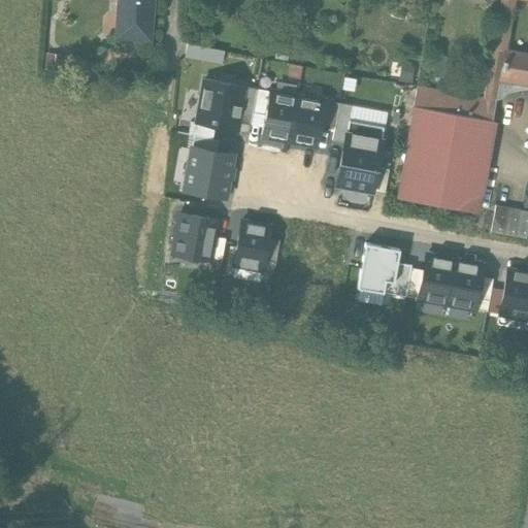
[(153,0),(118,0),(116,37),(150,40),(153,0)]
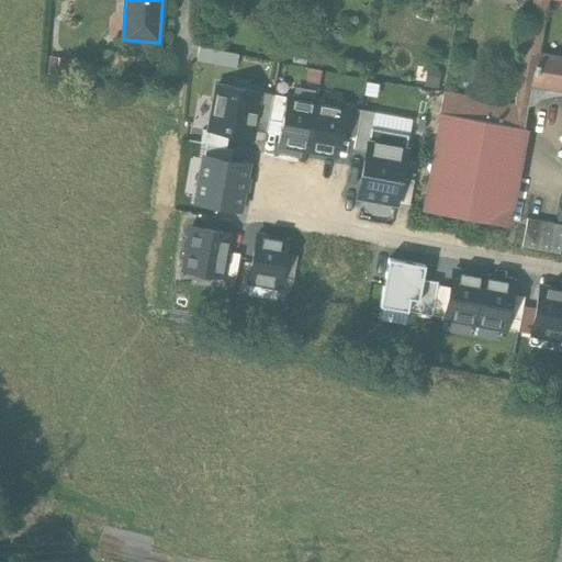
[(531,0),(513,103),(527,107),(530,85),(536,56),(547,0),(531,0)]
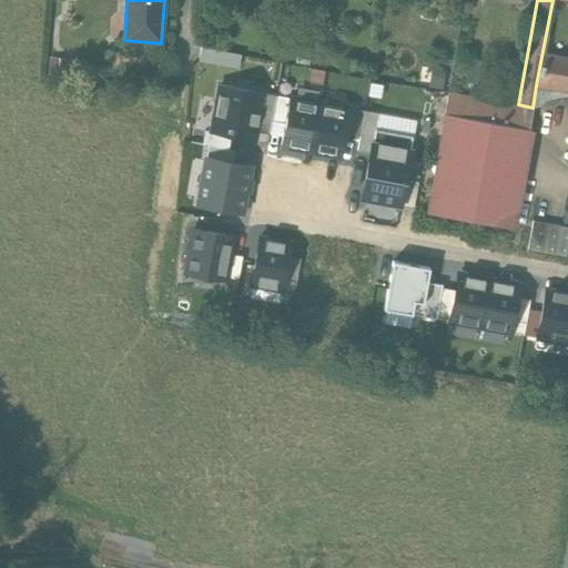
[(199,63),(237,70),(240,57),(201,49),(199,63)]
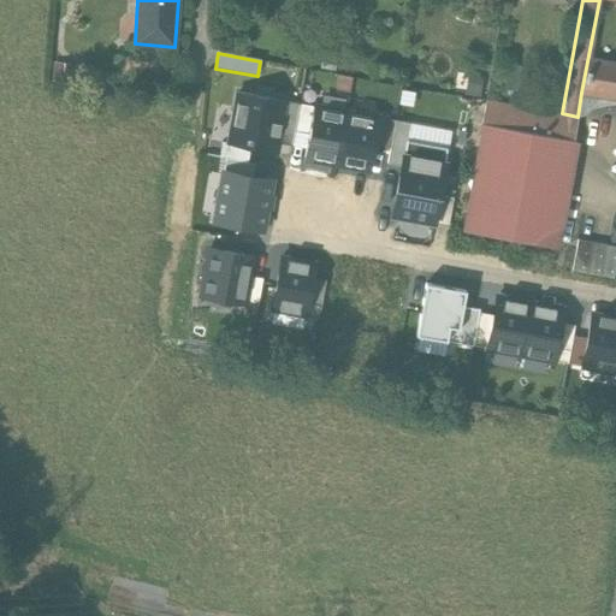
[(615,66),(587,61),(581,93),(615,98),(615,66)]
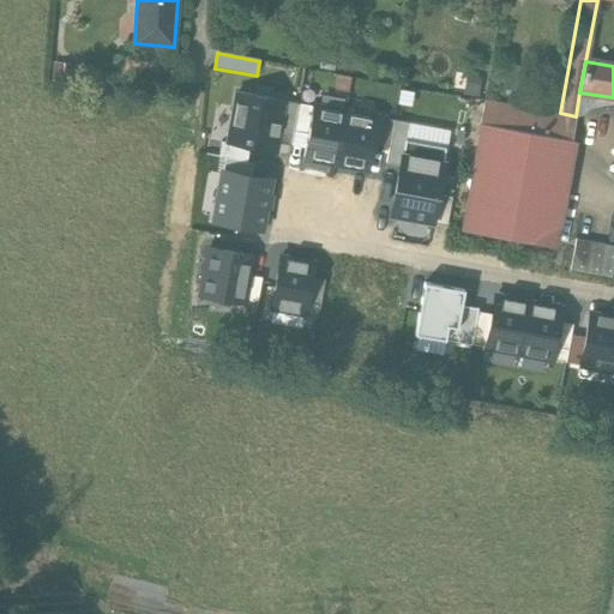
[(506,67),(501,92),(524,96),(528,71),(506,67)]
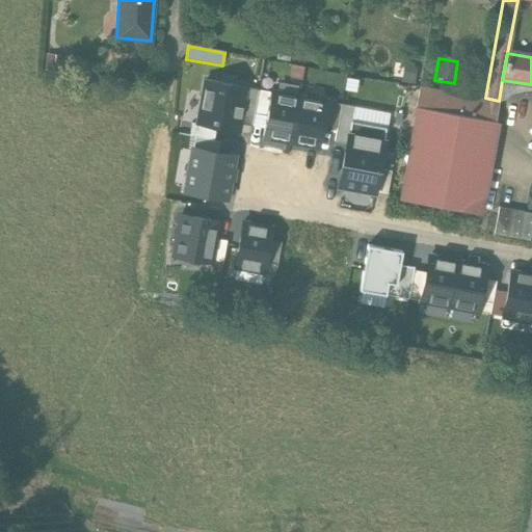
[(415,86),(417,69),(403,67),(401,84),(415,86)]
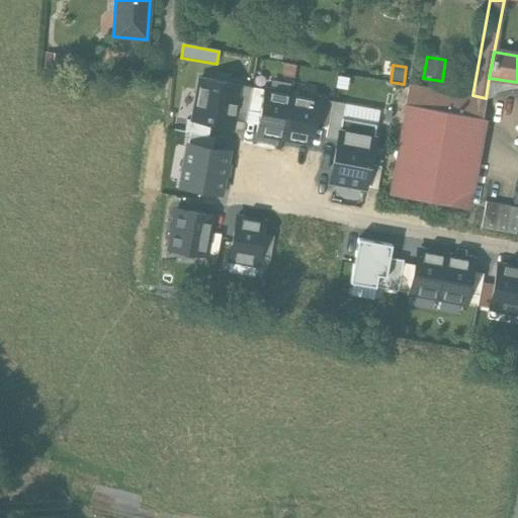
[(233,121),(239,85),(200,78),(192,120),(192,121),(211,125),(232,128),(233,121)]
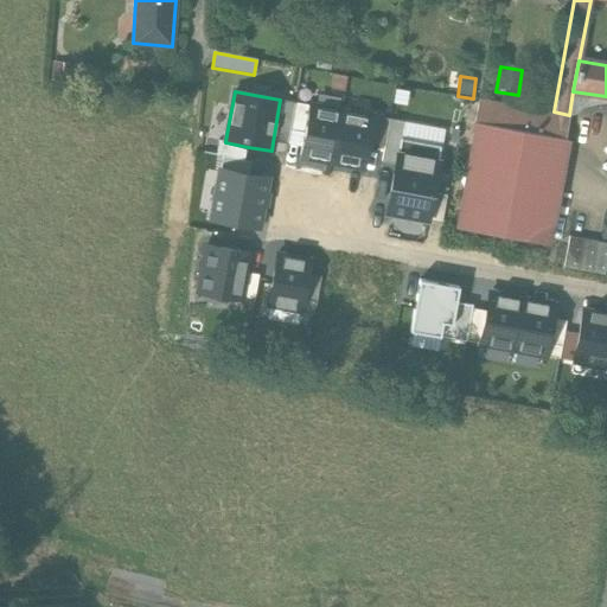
[(295,103),(280,100),(273,142),(287,145),(289,131),(295,103)]
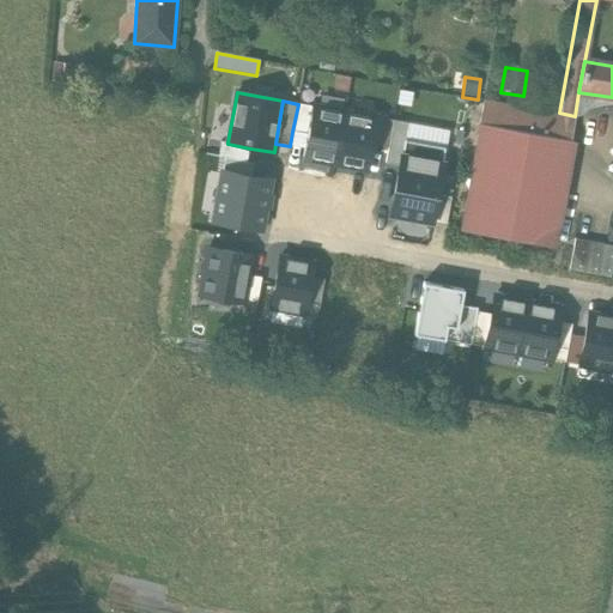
[(559,115),(484,102),(479,126),(484,126),(465,231),(551,247),(576,116),(575,116),(559,113),(559,115)]
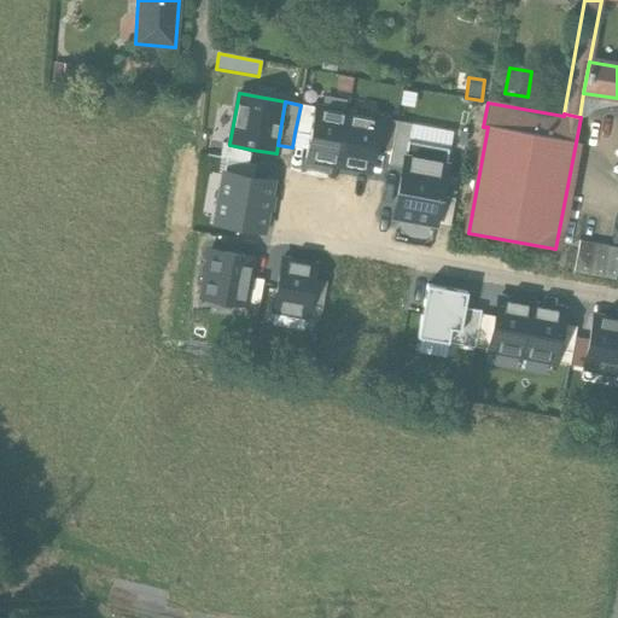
[(309,135),(314,108),(301,105),(295,133),(309,135)]
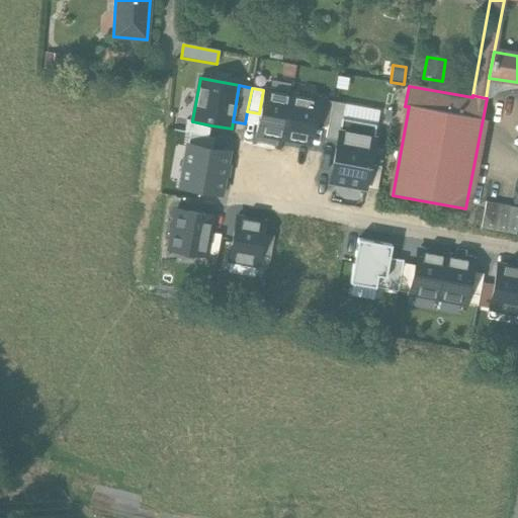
[(255,134),(283,139),(291,95),(263,90),(259,113),(255,134)]
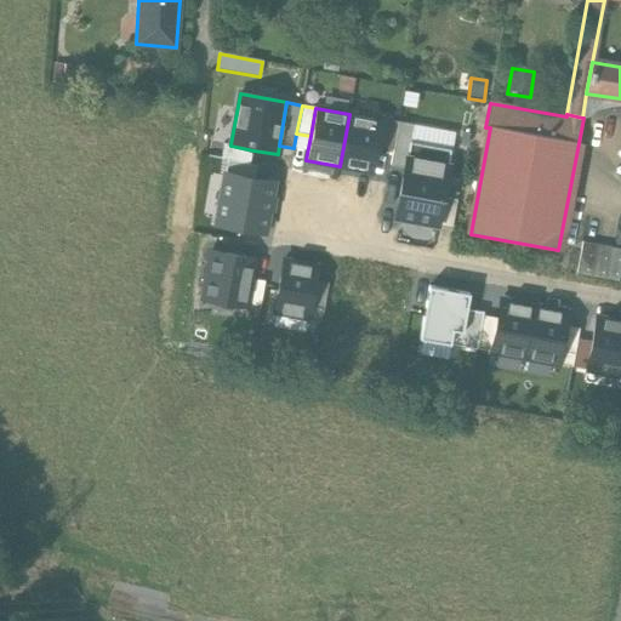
[(382,120),(349,114),(340,166),(372,172),(377,148),(382,120)]
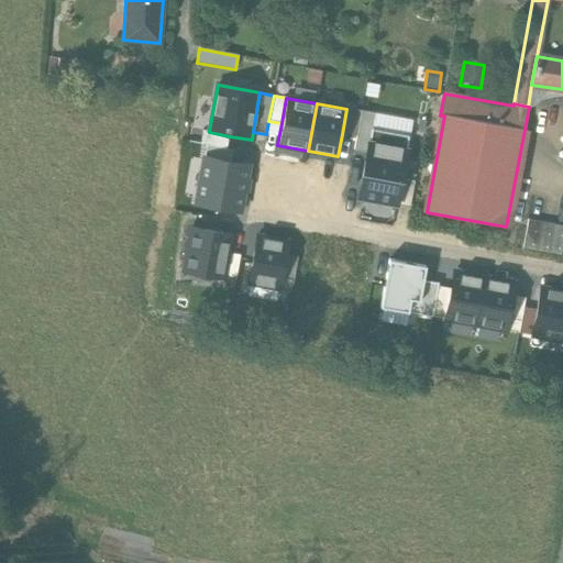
[(356,138),(361,111),(346,109),(342,134),(356,138)]
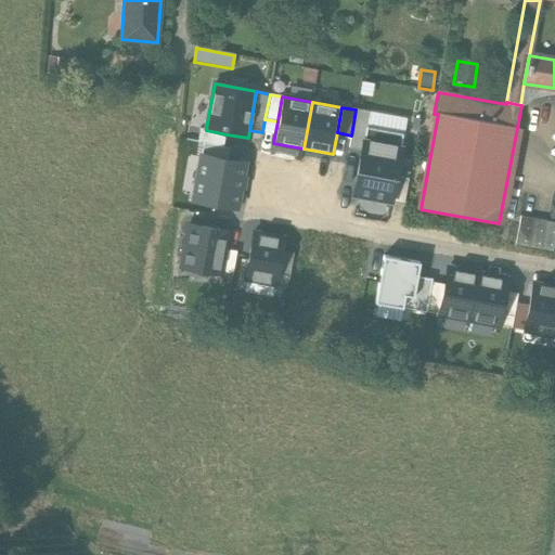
[(349,147),(361,150),(365,127),(369,112),(356,110),(351,136),(349,147)]
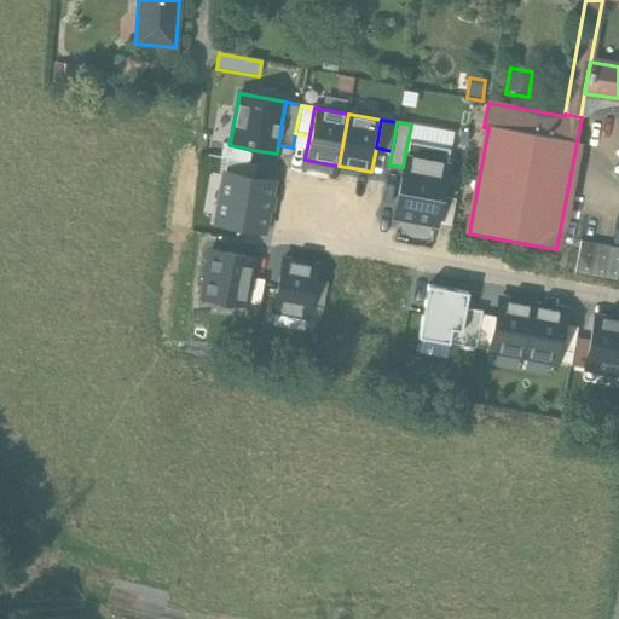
[(450,150),(408,142),(403,167),(393,218),(435,226),(441,197),(450,150)]
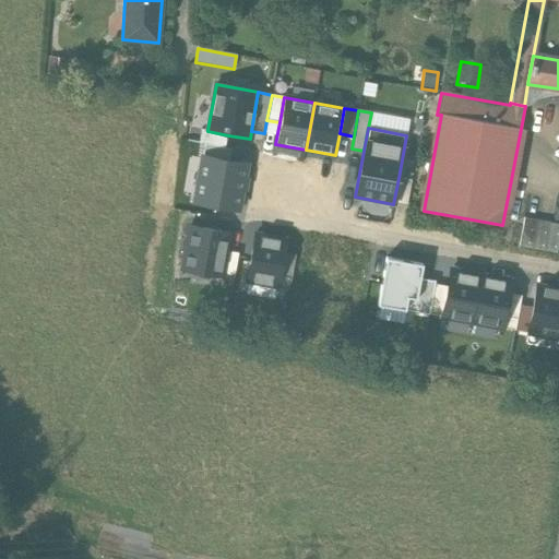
[(204,144),(226,149),(228,135),(207,131),(207,130),(203,129),(200,144),(204,144)]
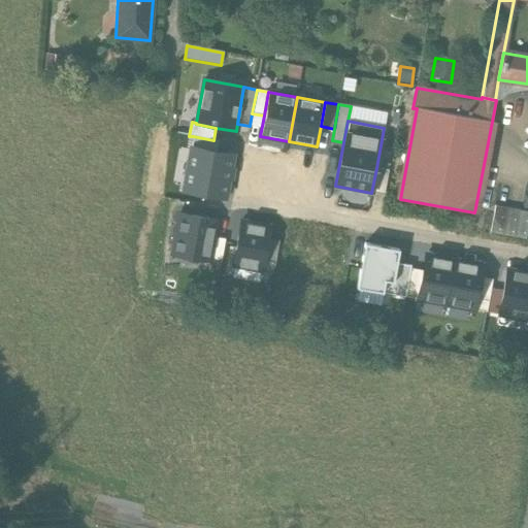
[(213,140),(193,136),(191,149),(216,153),(218,141),(213,140)]
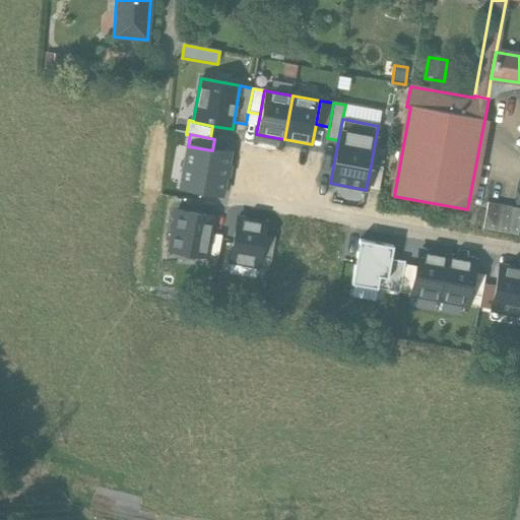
[(212,150),(188,146),(181,187),(221,194),(229,153),(212,150)]
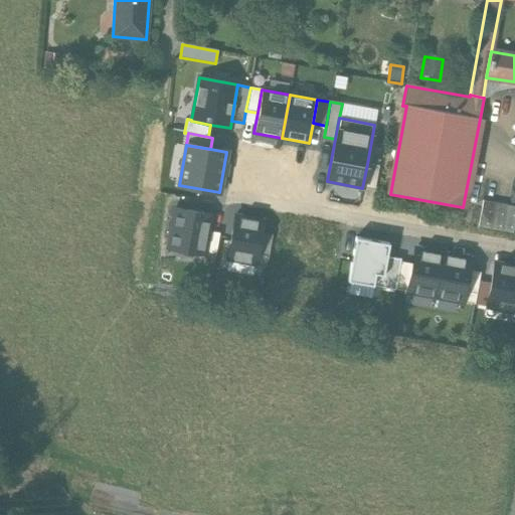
[(367,164),(362,188),(374,190),(379,166),(367,164)]
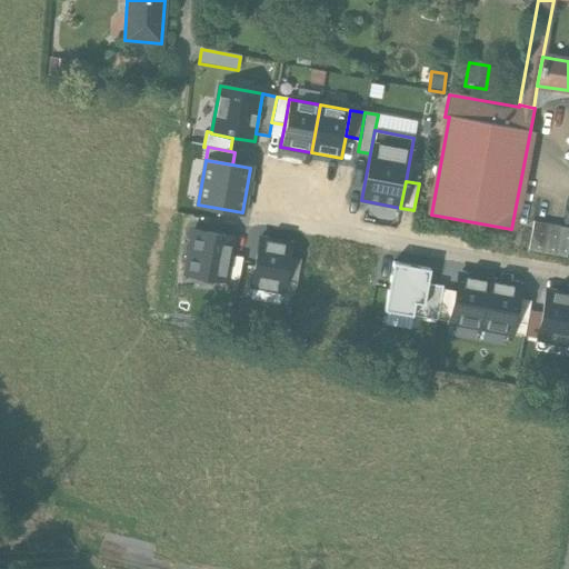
[(568,228),(533,221),(528,253),(567,260),(568,246),(568,228)]
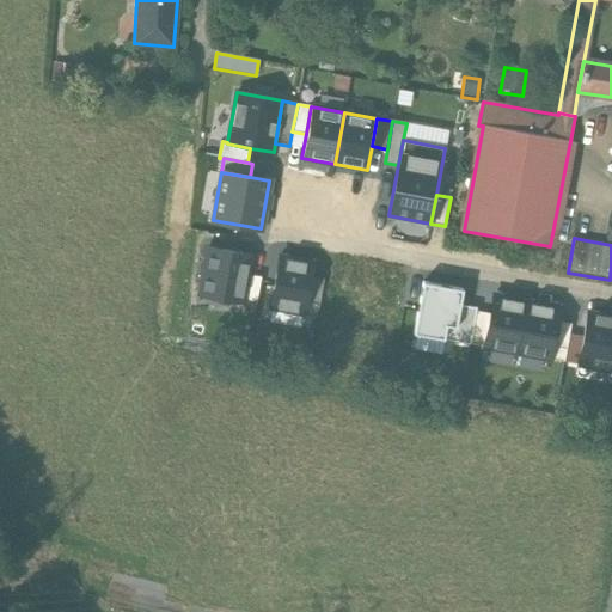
[(242,303),(246,274),(250,255),(208,248),(199,295),(242,303)]
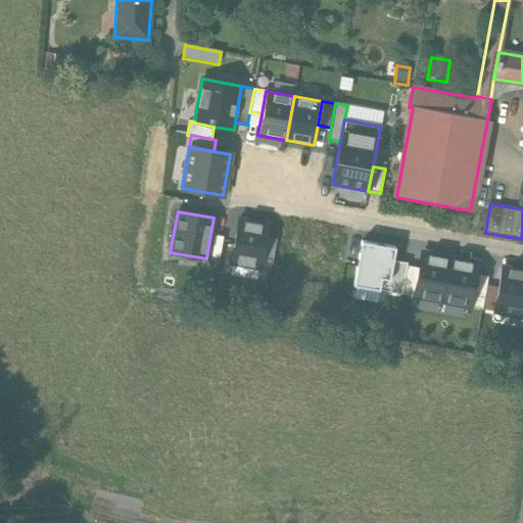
[(258,268),(265,234),(267,224),(238,219),(230,263),(258,268)]
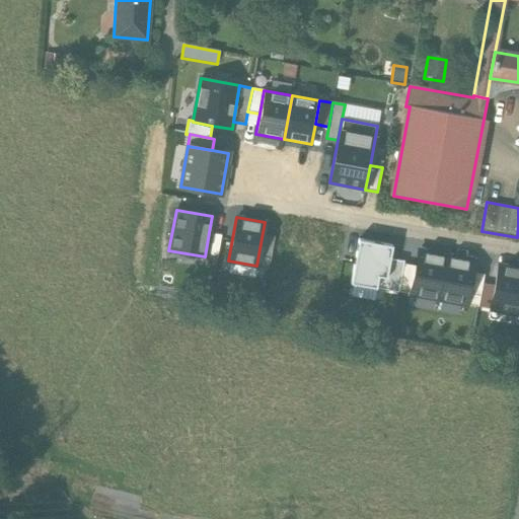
[(205,256),(216,258),(221,234),(209,232),(205,256)]
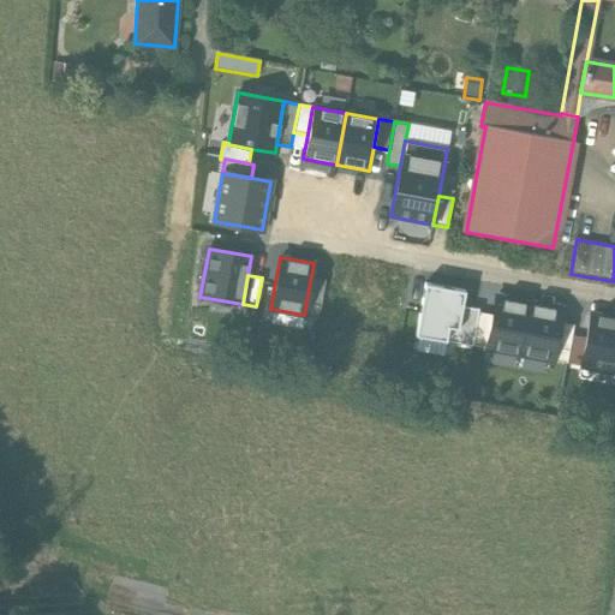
[(304,315),(318,318),(326,278),(311,275),(304,315)]
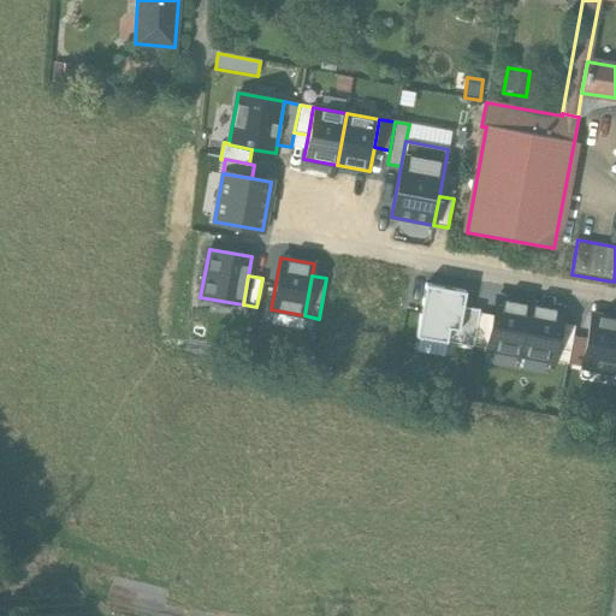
[(465,291),(425,284),(415,336),(456,343),(462,306),(465,291)]
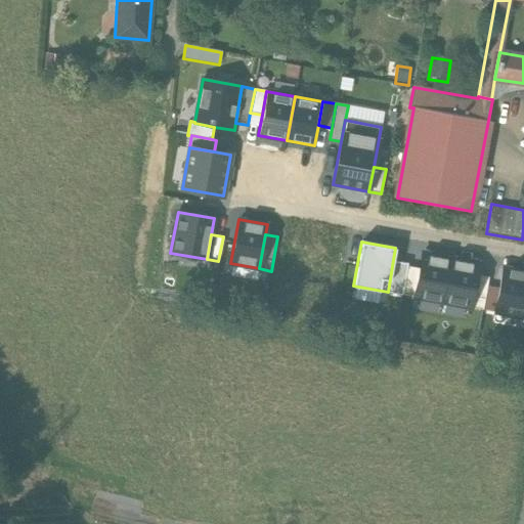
[(413,297),(442,302),(450,258),(422,253),(419,272),(413,297)]
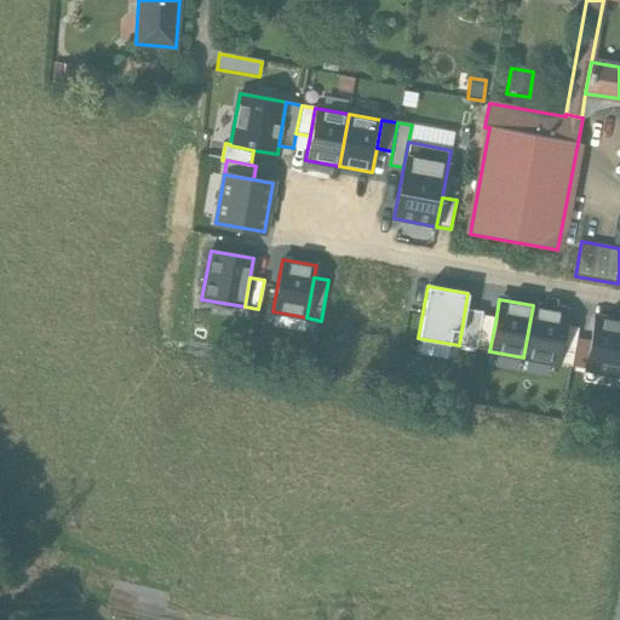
[(566,311),(533,305),(523,357),(556,363),(563,323),(566,311)]
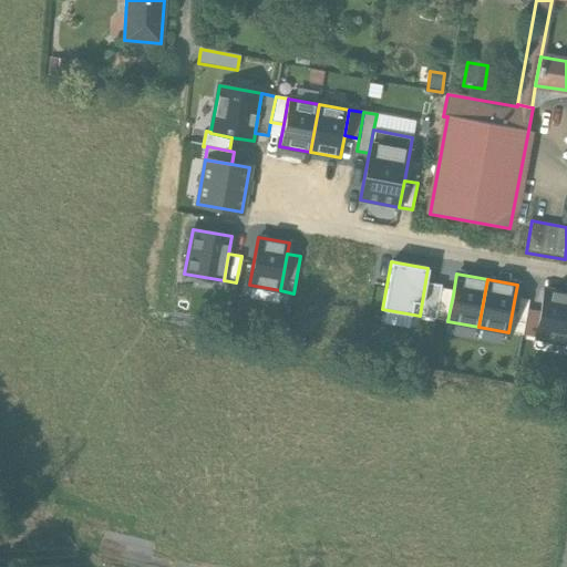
[(441,285),(425,281),(420,316),(434,319),(440,292),(441,285)]
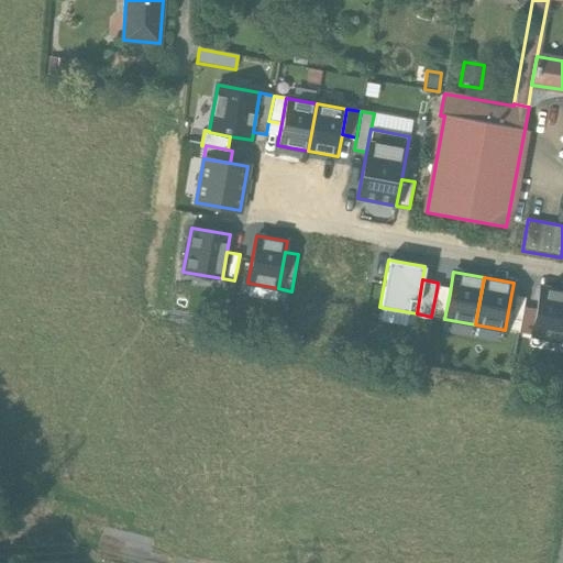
[(531,334),(562,341),(562,291),(540,287),(536,311),(531,332),(531,334)]
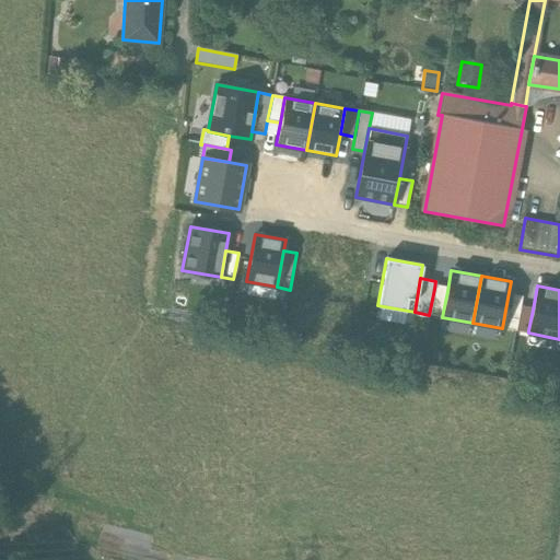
[(447,291),(434,289),(429,315),(442,317),(447,291)]
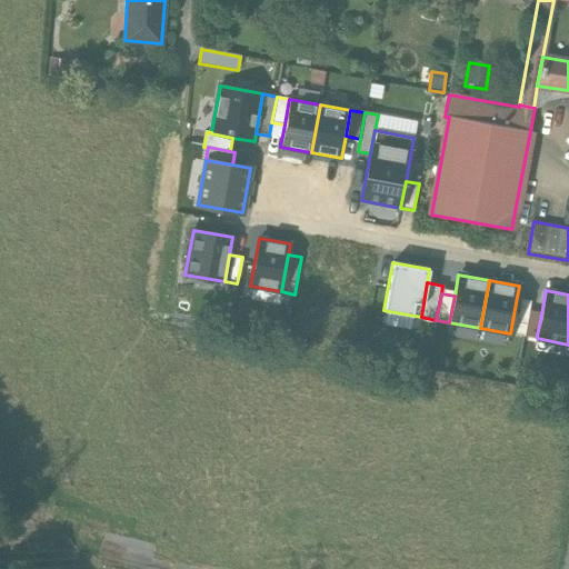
[(510,333),(523,336),(523,333),(528,312),(530,299),(517,297),(510,333)]
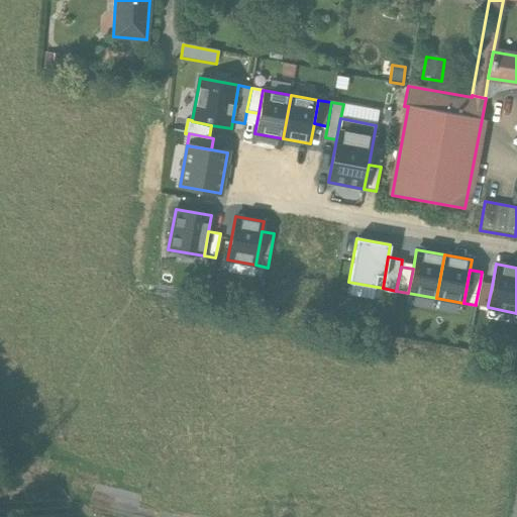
[(488,305),(492,286),(480,284),(476,303),(488,305)]
